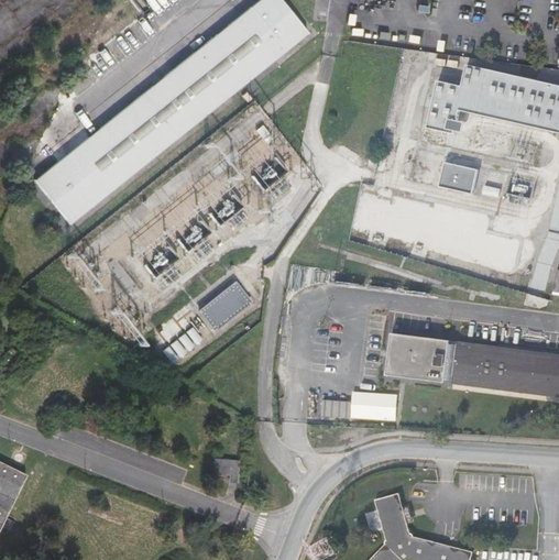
[(222,102),(307,34),(297,22),(278,0),(261,0),(185,62),(108,122),(35,182),(69,224),(110,191),(222,102)]
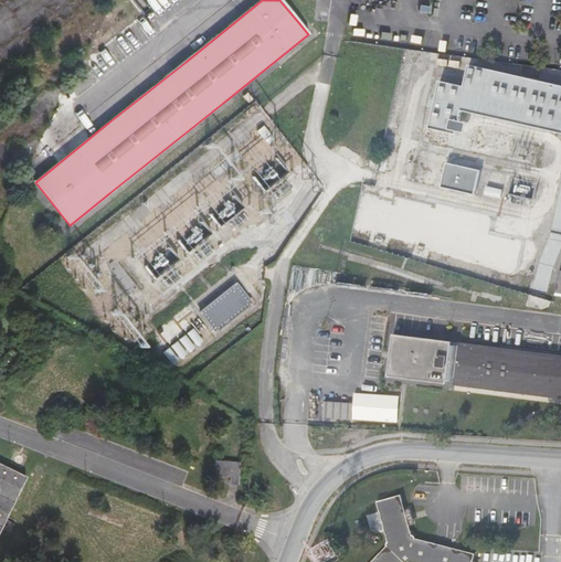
[(457,107),(560,130),(560,83),(465,62),(459,84),(435,78),(425,125),(452,131),(453,128),(455,118),(457,107)]
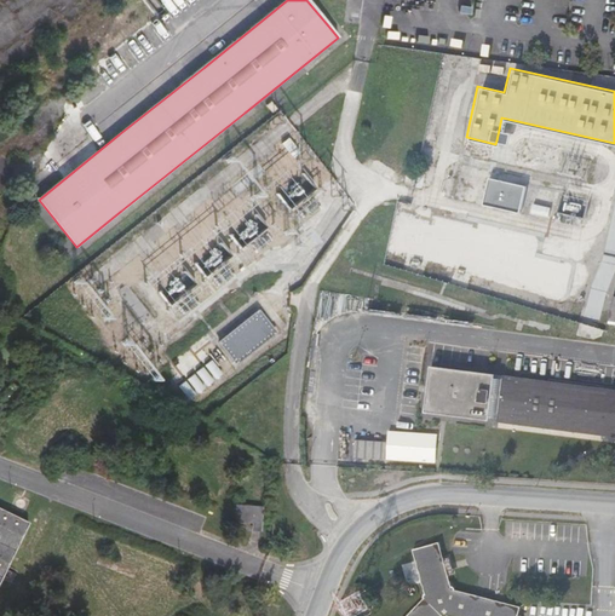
[(499,130),(496,140),(505,143),(507,131),(499,130)]
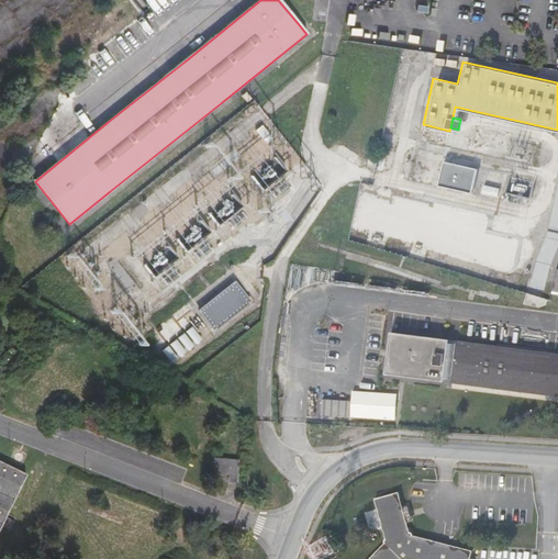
[(441,159),(435,182),(468,191),(473,167),(441,159)]
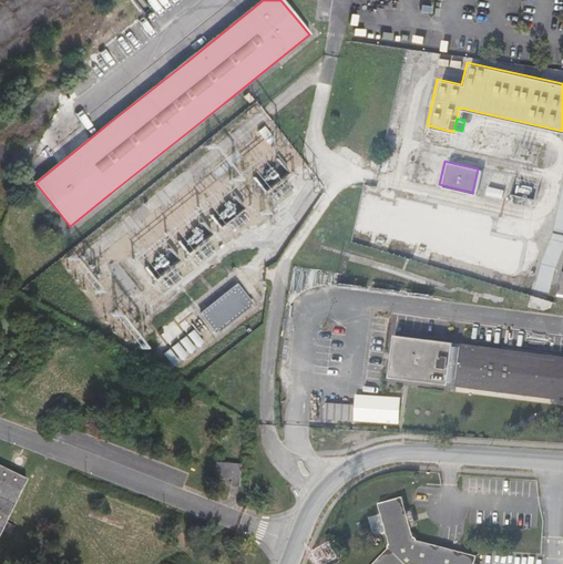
[(482,191),(499,195),(500,187),(483,184),(482,191)]
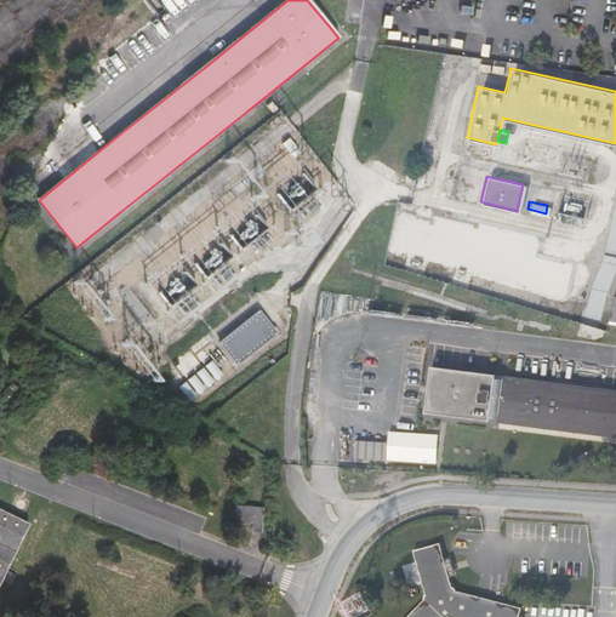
[(393,213),(386,245),(467,263),(506,272),(506,270),(507,264),(514,234),(475,226),(444,218),(441,226),(393,213)]
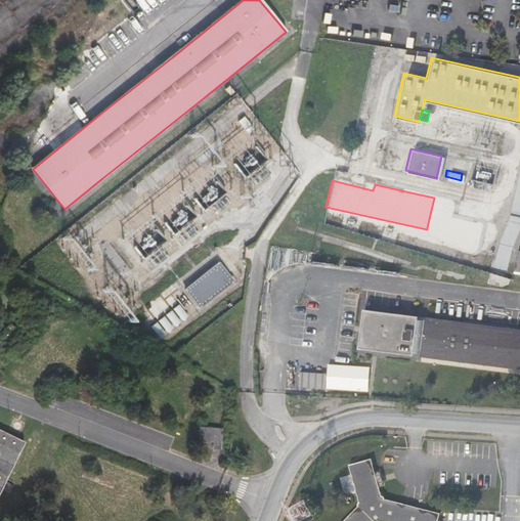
[(475,220),(437,212),(435,224),(433,230),(433,231),(470,240),(475,220)]
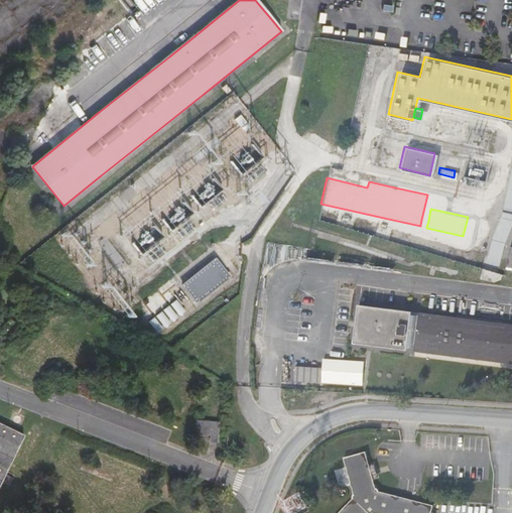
[(226,274),(211,255),(178,281),(193,300),(226,274)]
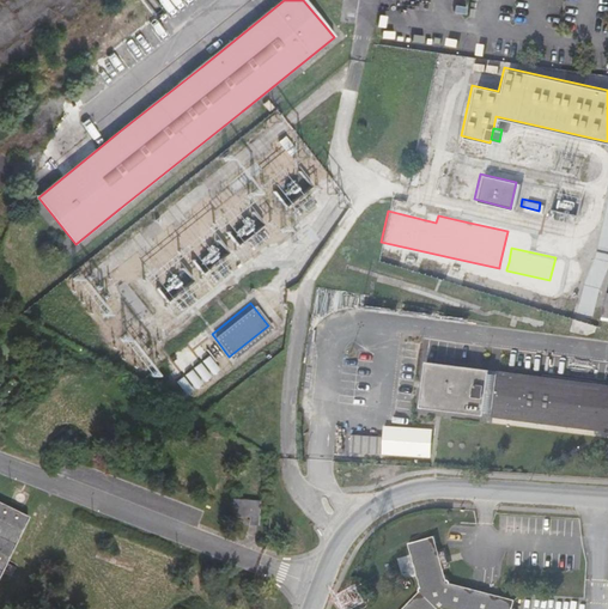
[(429,316),(405,309),(403,316),(429,320),(429,316)]
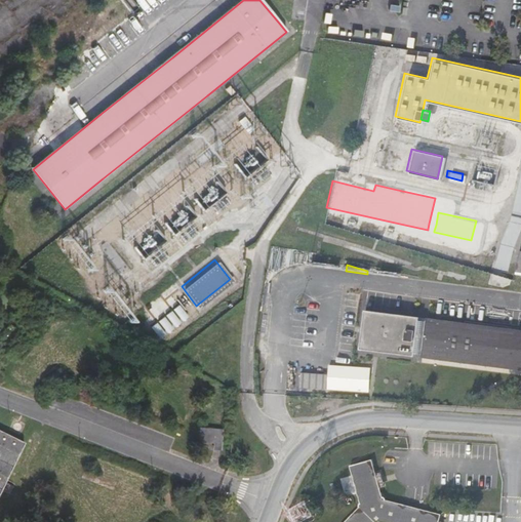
[(358,350),(412,357),(416,320),(417,318),(363,311),(358,350)]
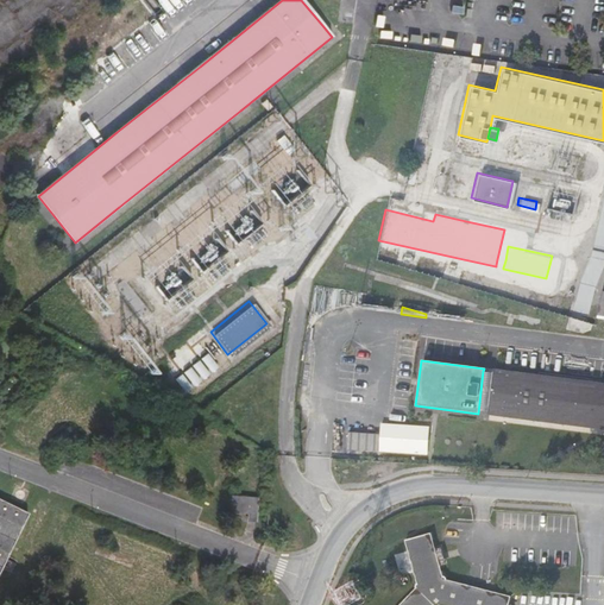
[(603,383),(596,383),(492,370),(492,372),(486,415),(603,430),(603,383)]
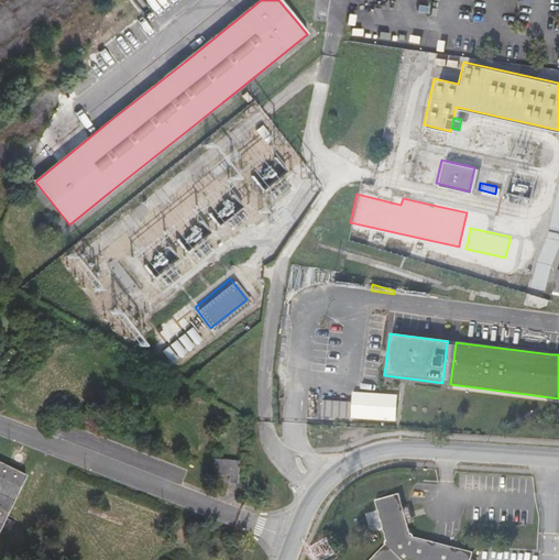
[(456,344),(447,343),(442,383),(450,384),(456,344)]
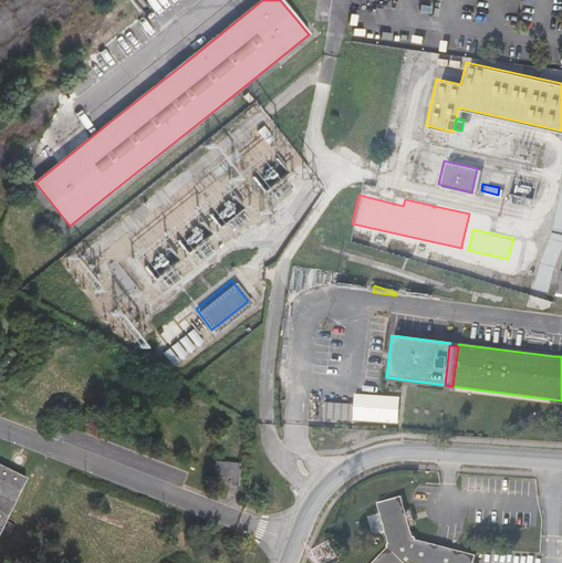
[(238,459),(215,459),(215,472),(230,472),(231,479),(238,479),(238,459)]
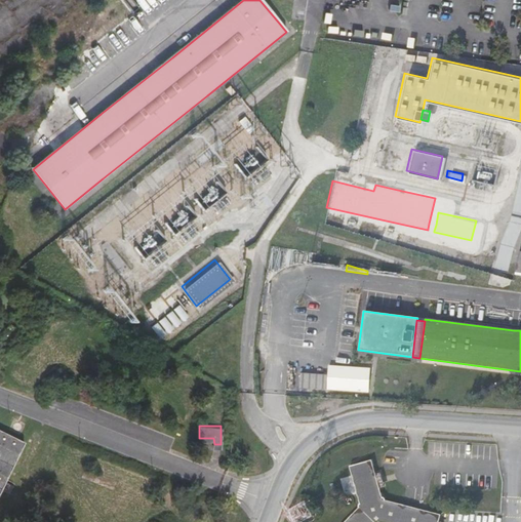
[(0,487),(2,488),(5,480),(0,478),(0,468),(14,437),(0,430),(0,487)]
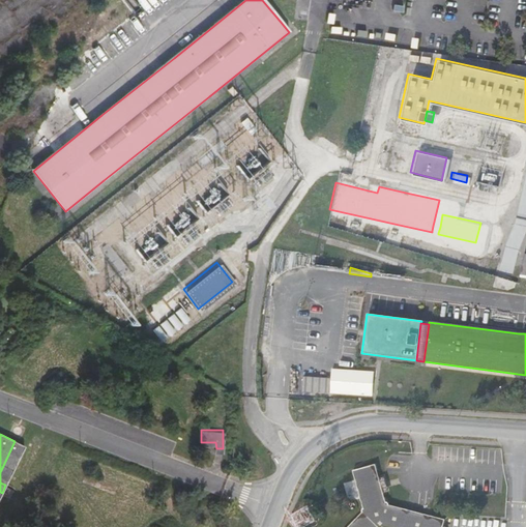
[(378,525),(386,526),(436,526),(439,516),(383,502),(383,501),(381,500),(370,462),(347,469),(358,506),(357,506),(357,509),(341,526),(373,526),(375,526),(377,526),(378,525)]
